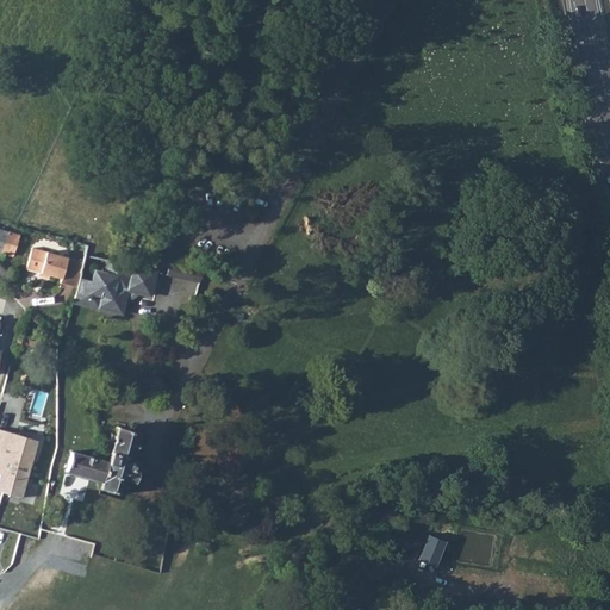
[(60,290),(76,293),(81,279),(85,263),(36,248),(30,269),(63,279),(60,290)]
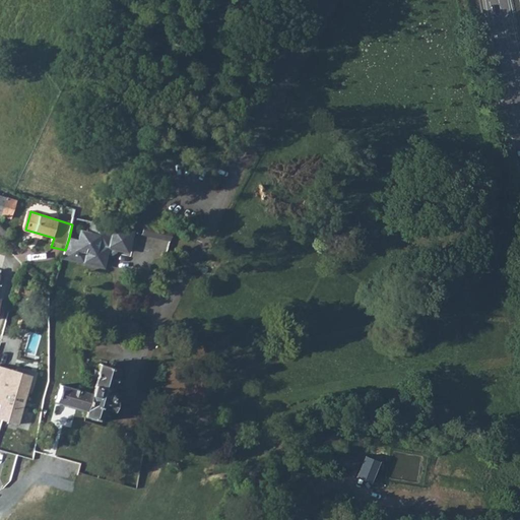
[(72,224),(69,238),(90,242),(93,222),(74,218),(72,224)]
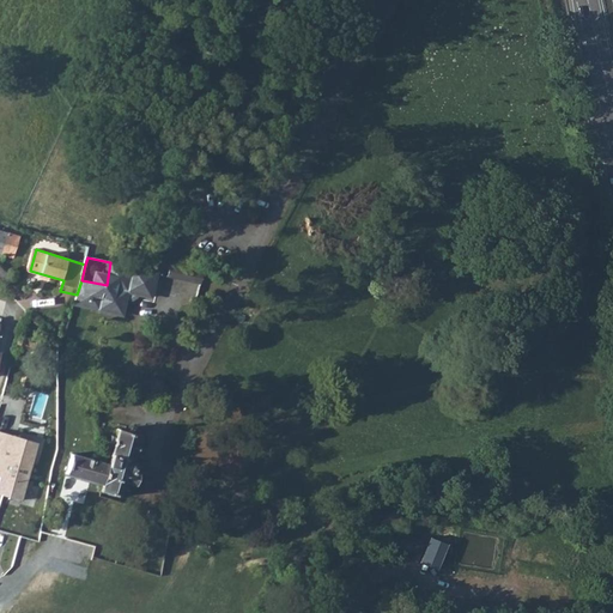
[(77,295),(74,303),(121,315),(126,292),(149,297),(155,273),(150,273),(135,269),(131,268),(117,265),(110,262),(107,285),(82,280),(77,295)]
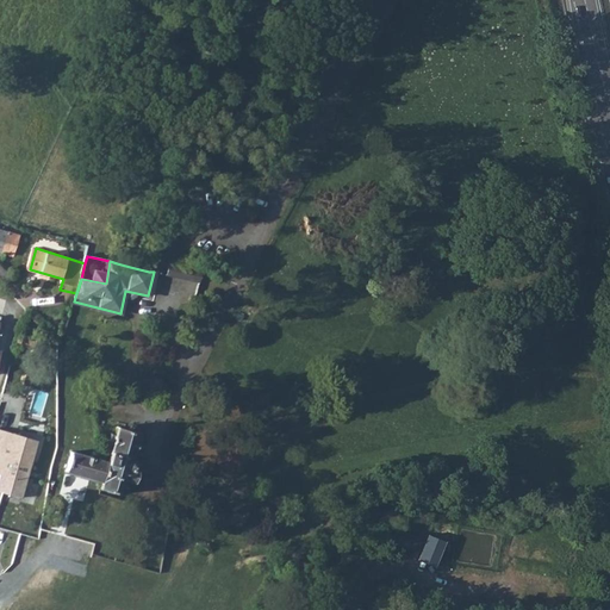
[(175,267),(173,275),(201,285),(204,275),(175,267)]
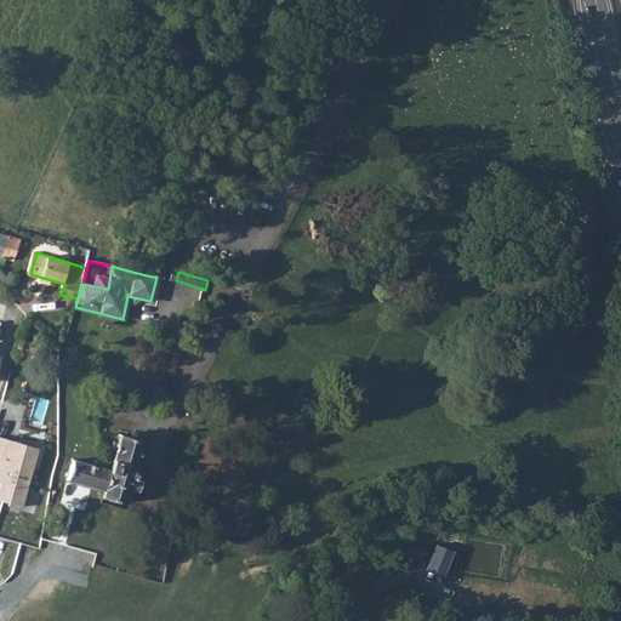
[(215,292),(205,290),(201,303),(211,306),(215,292)]
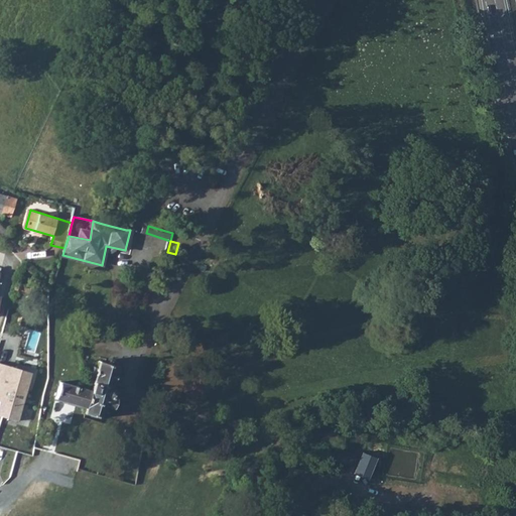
[(86,407),(84,413),(103,418),(106,406),(115,408),(117,397),(114,397),(116,389),(113,388),(118,366),(100,362),(98,368),(95,368),(92,377),(96,377),(93,390),(90,390),(86,407)]
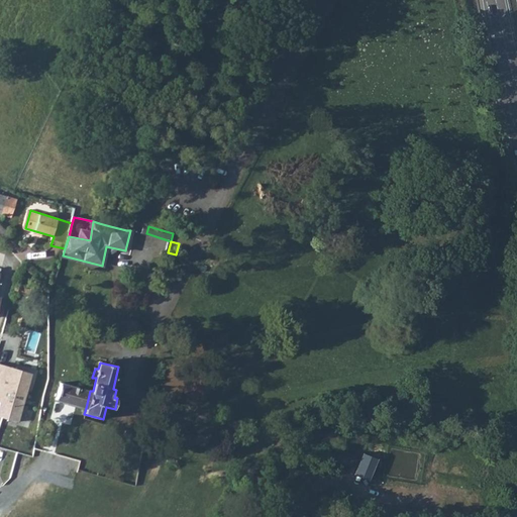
[(2,367),(0,375),(0,383),(3,385),(10,387),(12,385),(16,371),(2,367)]
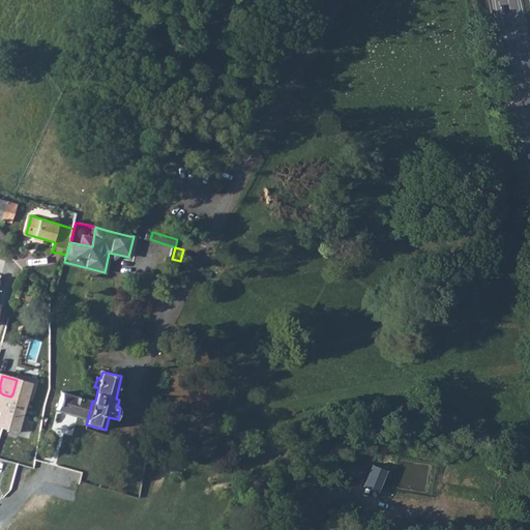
[(12,394),(10,396),(28,402),(32,383),(17,380),(12,394)]
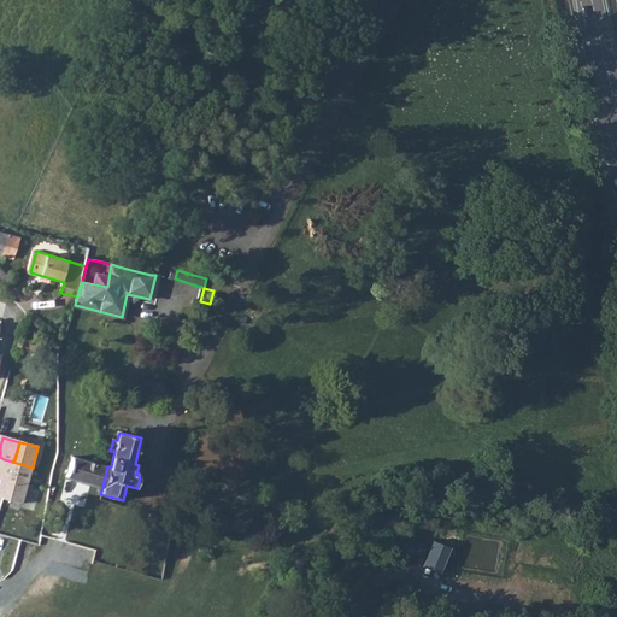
[(66,479),(103,487),(107,466),(72,457),(66,479)]
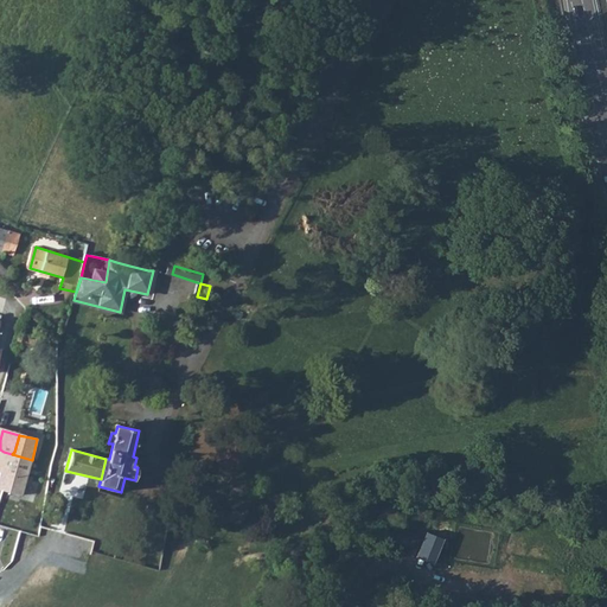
[(0,468),(0,484),(4,485),(24,490),(32,460),(12,454),(4,452),(0,468)]
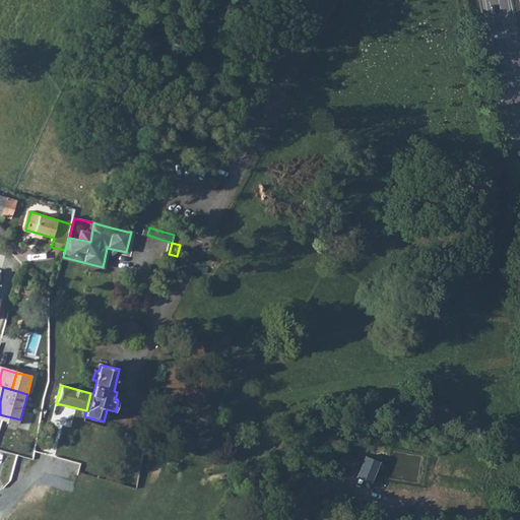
[(337,456),(332,468),(351,475),(355,464),(337,456)]
